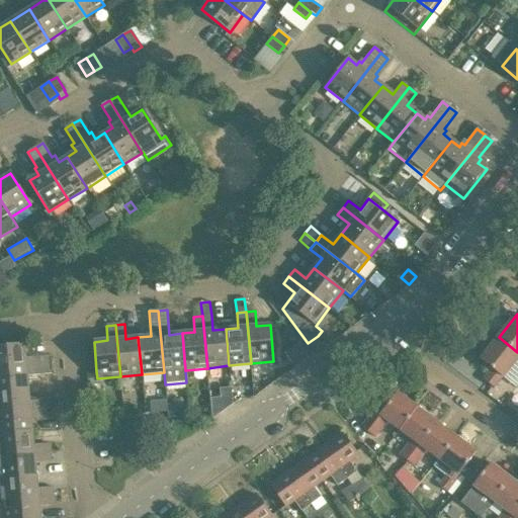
[(517,358),(517,352),(499,337),(481,359),(493,369),(484,379),(494,387),(502,376),(503,377),(517,358)]
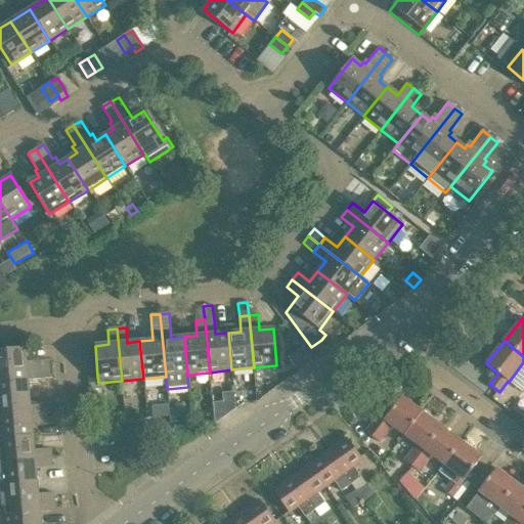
[(0,350),(0,374),(51,369),(51,360),(41,361),(26,362),(25,348),(0,350)]
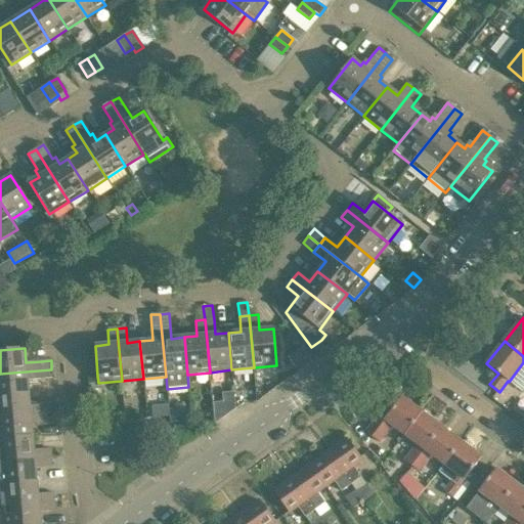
[(51,369),(0,374),(0,396),(29,394),(28,381),(52,378),(51,369)]
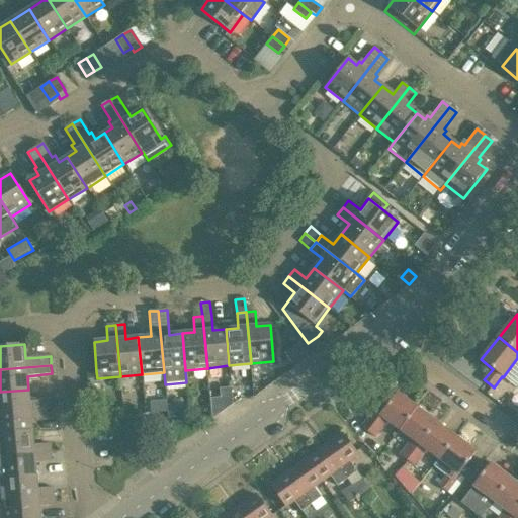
[(0,413),(45,410),(55,409),(55,400),(45,401),(29,402),(28,390),(0,392),(0,413)]
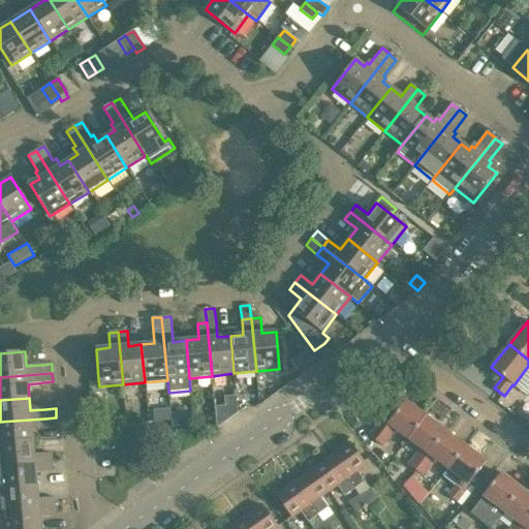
[(395,430),(407,439),(425,415),(405,401),(387,423),(382,418),(368,436),(381,446),(395,430)]
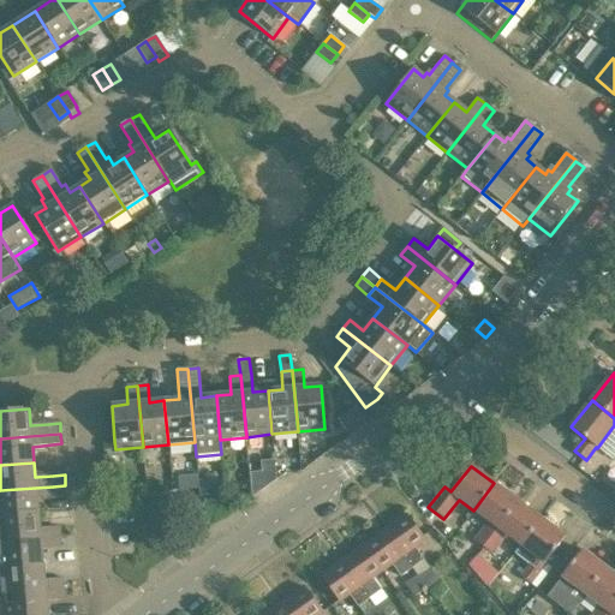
[(262,490),(261,473),(249,475),(250,499),(262,490)]
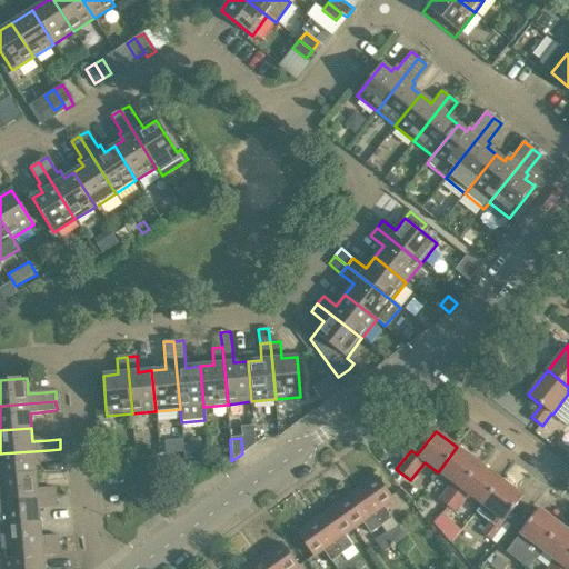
[(446,507),(479,463),(457,447),(438,472),(453,485),(450,489),(448,487),(438,500),(446,507)]
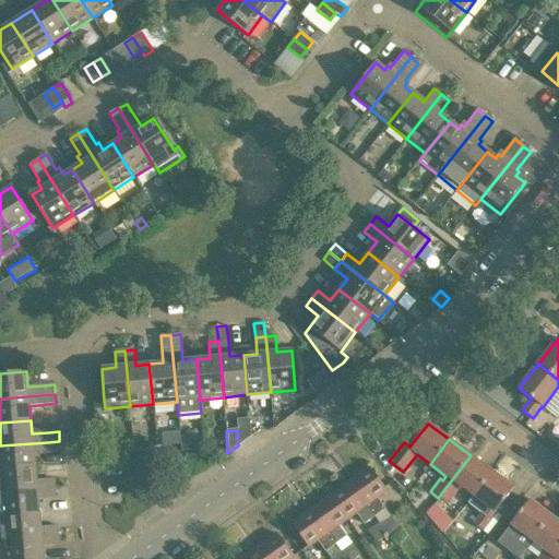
[(48,442),(0,445),(0,470),(35,466),(34,453),(49,451),(48,442)]
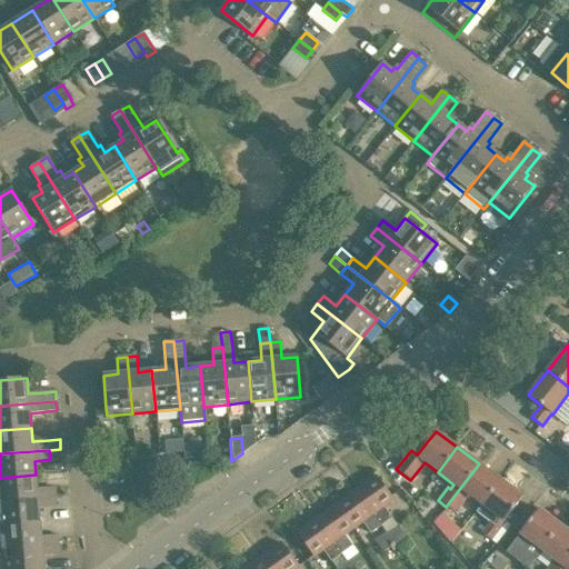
[(466,493),(481,506),(500,480),(479,463),(446,507),(455,512),(465,499),(462,498),(466,493)]
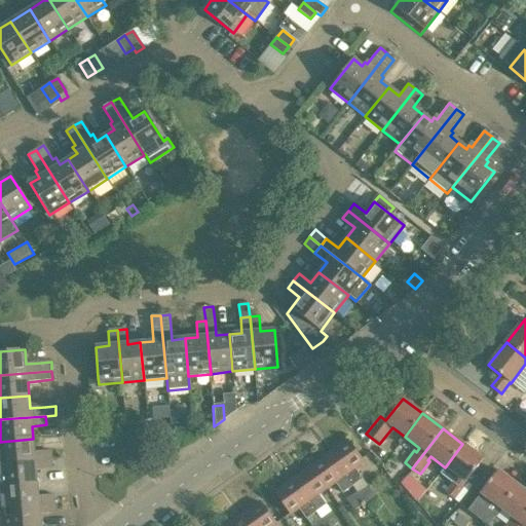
[(0,463),(49,460),(49,451),(34,452),(33,439),(0,442),(0,463)]
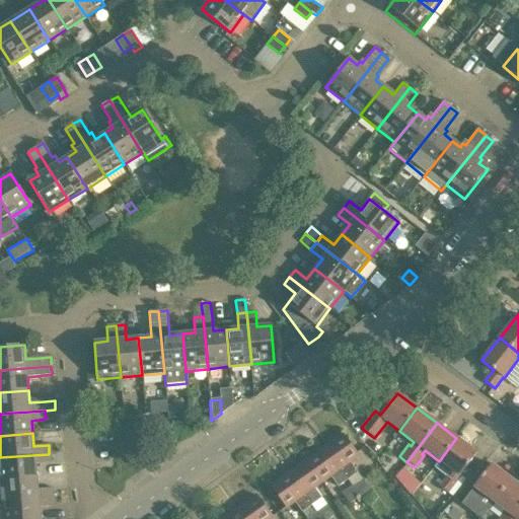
[(343,435),(324,448),(348,479),(357,472),(350,462),(358,456),(343,435)]
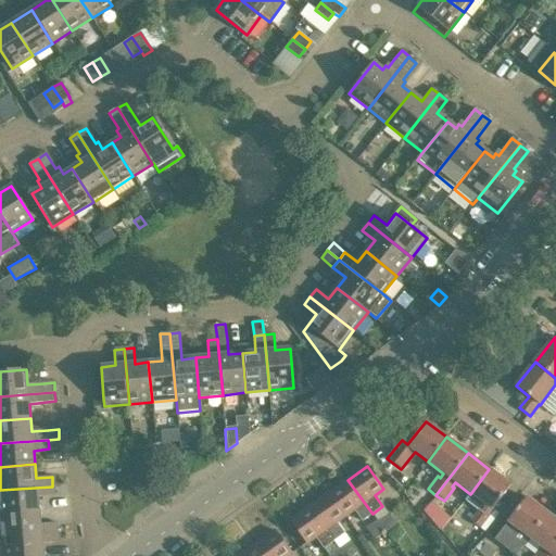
[(470,494),(465,501),(479,512),(470,521),(479,528),(493,509),(492,509),(510,485),(489,469),(470,494)]
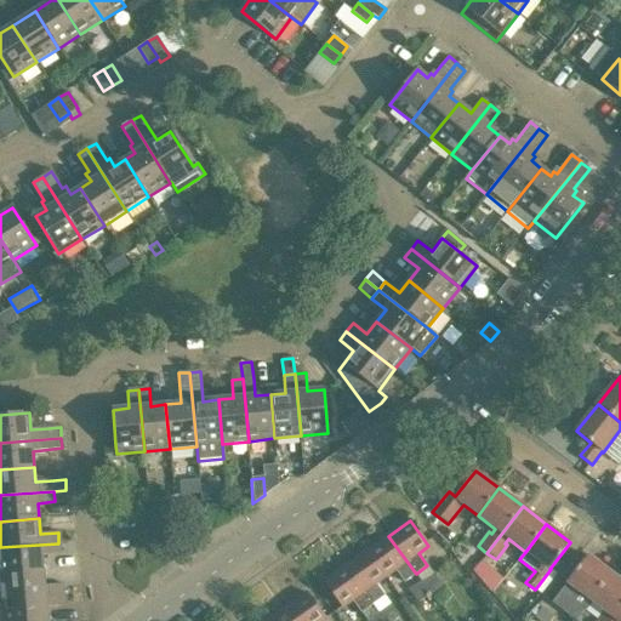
[(388,536),(366,551),(385,576),(394,570),(404,582),(416,574),(388,536)]
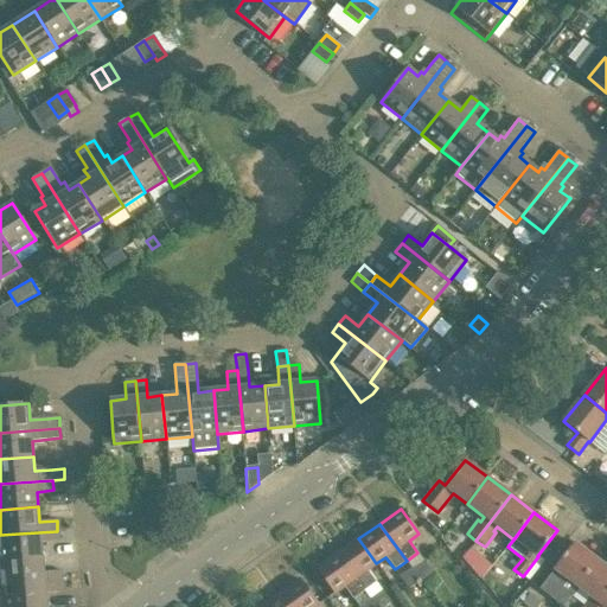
[(0,535),(0,561),(43,557),(42,543),(58,541),(57,531),(0,535)]
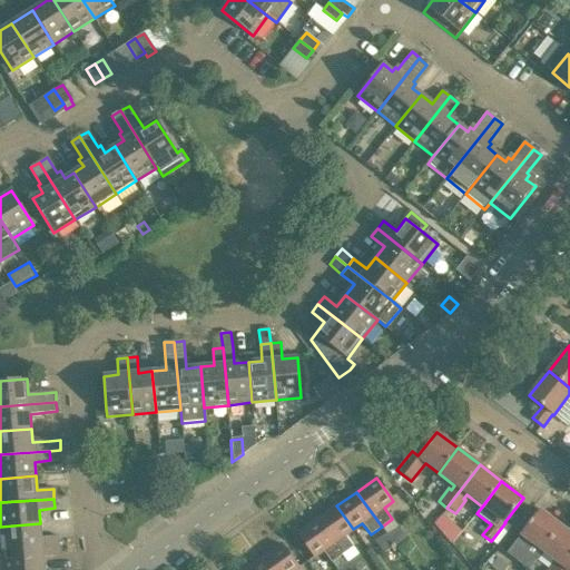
[(336,505),(316,520),(342,556),(353,548),(344,536),(353,529),(336,505)]
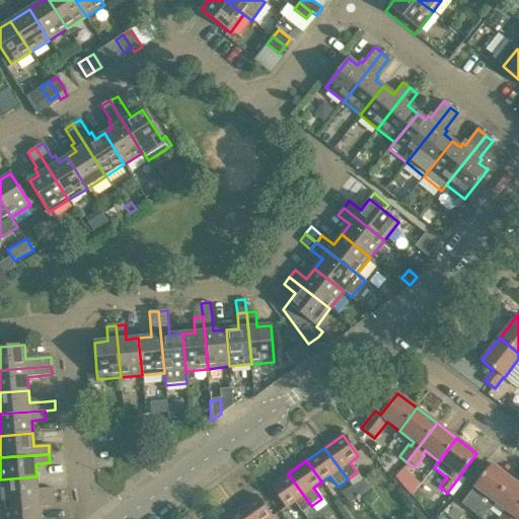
[(491,463),(460,503),(480,518),(493,502),(511,478),(491,463)]
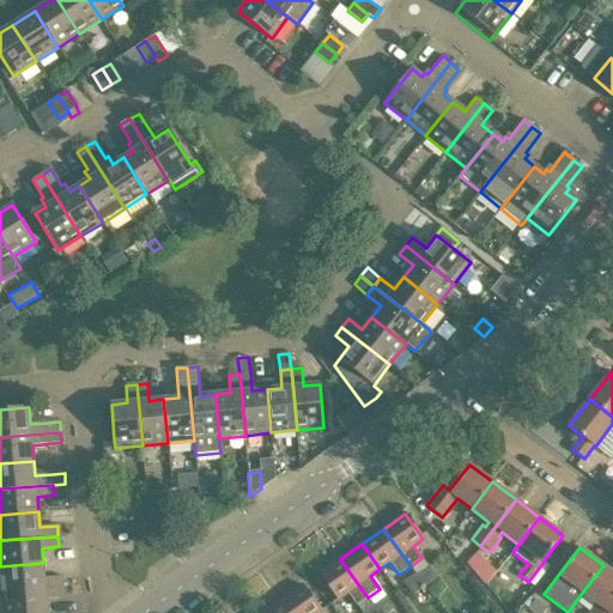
[(475,556),(468,564),(487,582),(495,574),(475,556)]
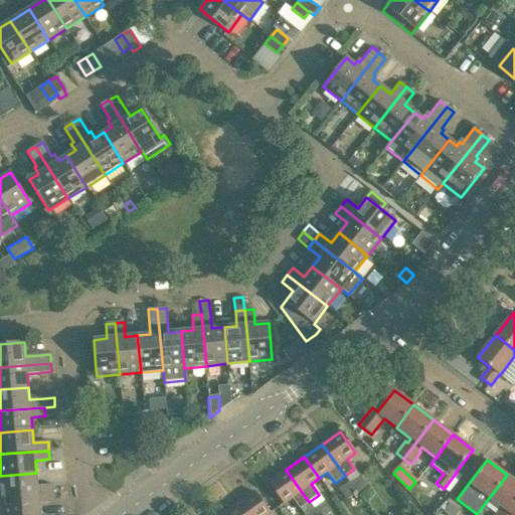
[(309,502),(286,470),(268,483),(283,504),(292,498),(299,509),(309,502)]
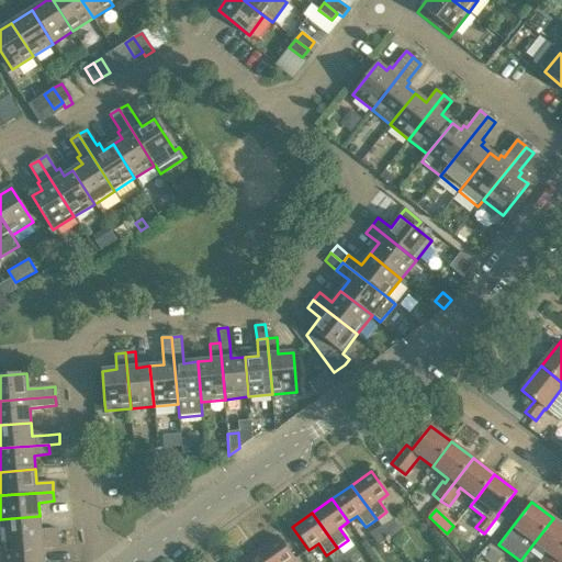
[(40,516),(0,519),(0,527),(1,543),(58,538),(57,529),(41,530),(40,516)]
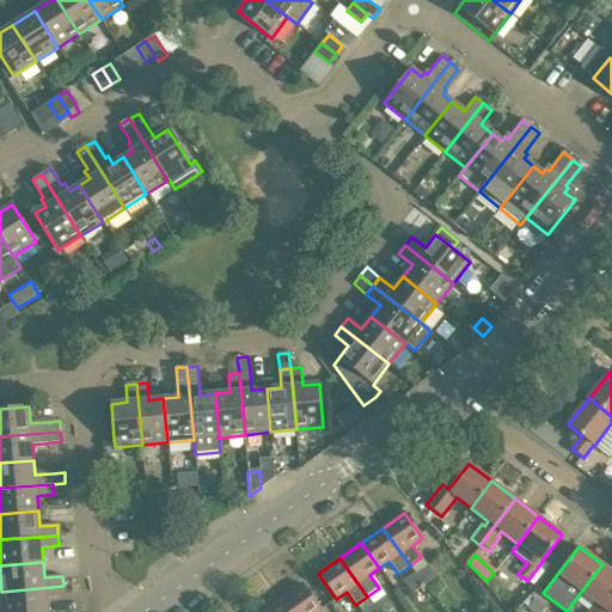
[(592,607),(587,611),(601,611),(611,599),(611,571),(603,564),(581,592),(597,605),(594,610),(592,607)]
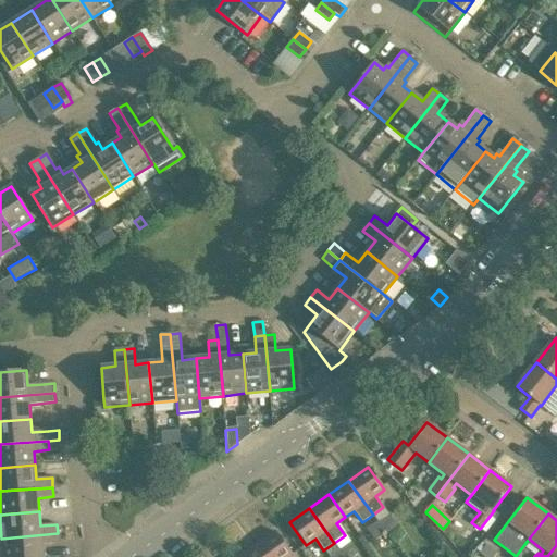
[(388,515),(379,522),(386,534),(397,527),(388,515)]
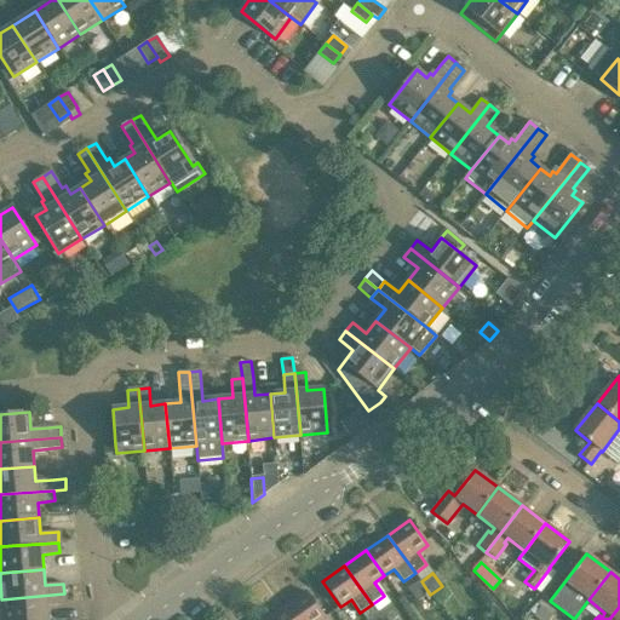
[(422,581),(409,590),(418,603),(430,595),(422,581)]
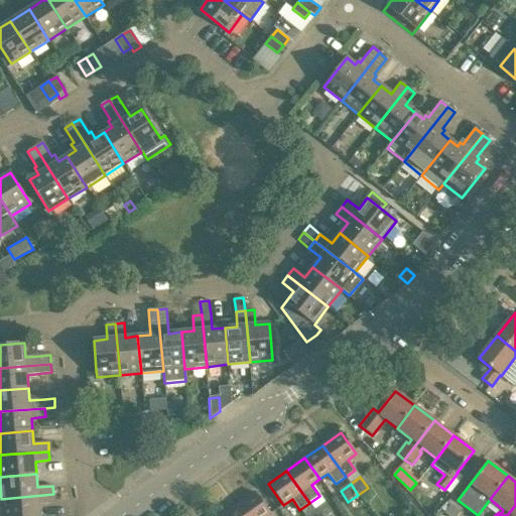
[(255,493),(238,506),(244,515),(267,515),(270,514),(255,493)]
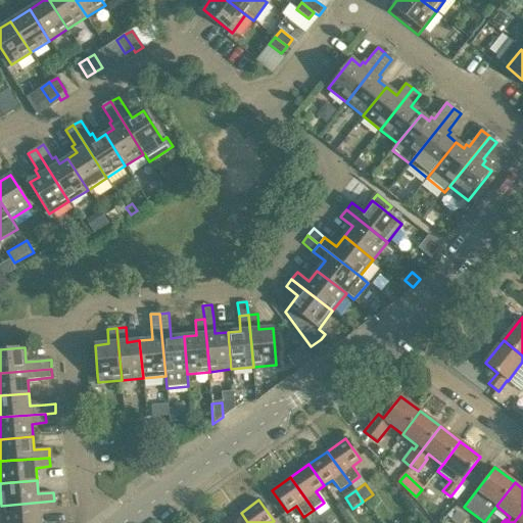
[(54,501),(1,506),(2,522),(40,522),(40,512),(54,510),(54,501)]
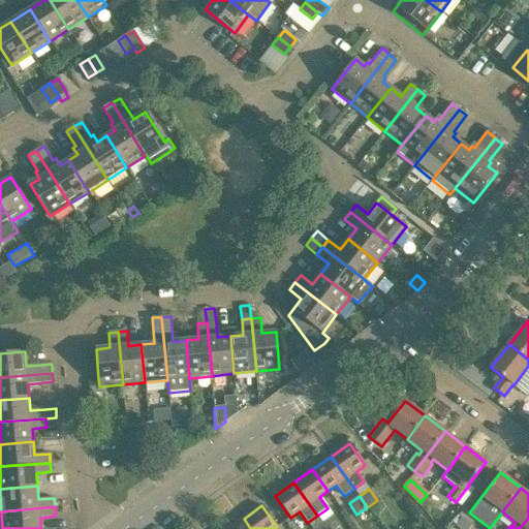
[(366,509),(360,514),(364,521),(371,517),(366,509)]
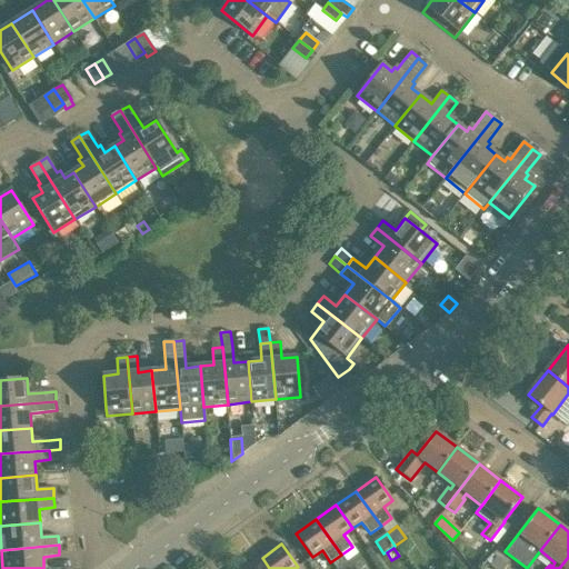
[(357,553),(346,561),(351,568),(359,568),(366,565),(357,553)]
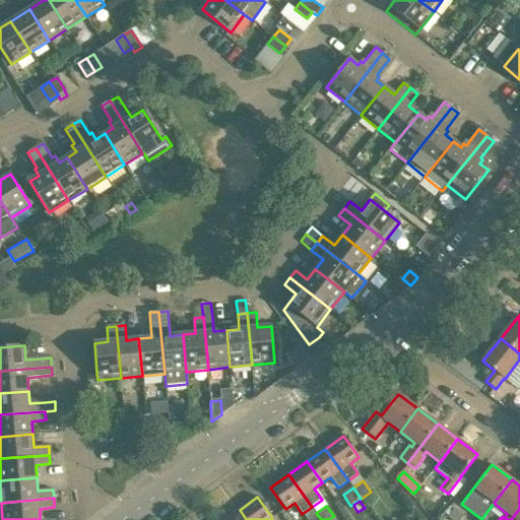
[(453,509),(448,516),(452,519),(460,519),(464,516),(453,509)]
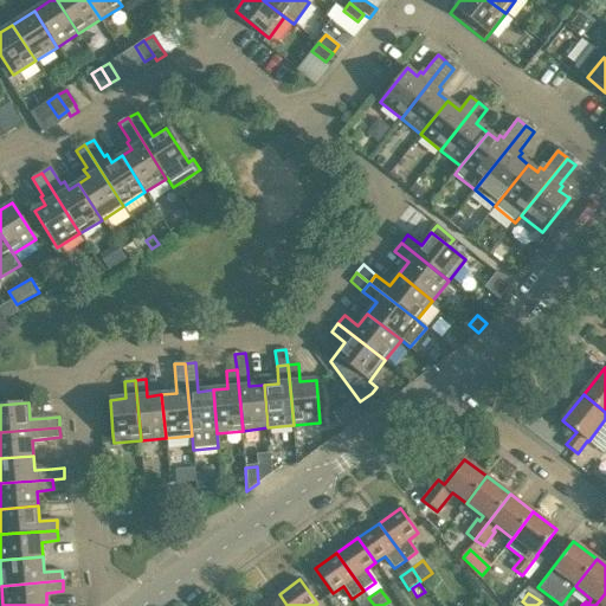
[(605,605),(605,593),(595,605),(605,605)]
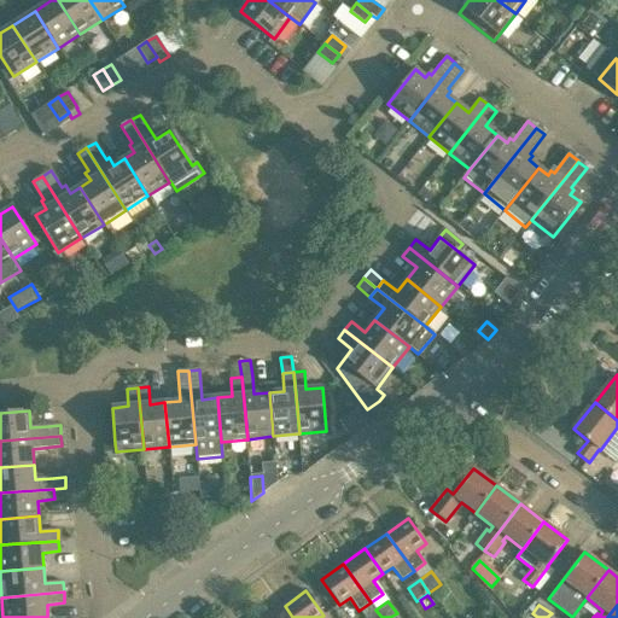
[(292,617),(285,606),(267,617),(292,617)]
